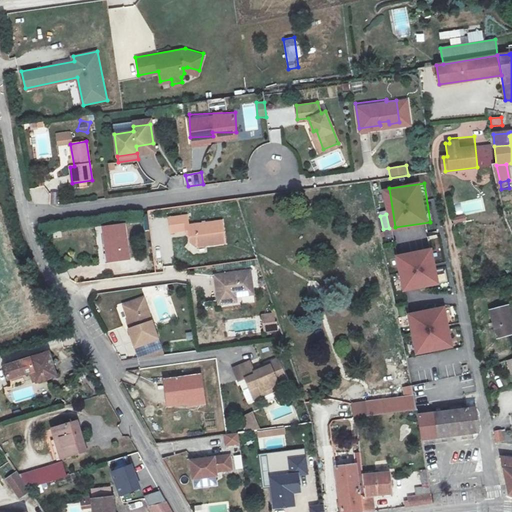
[(168,219),(171,233),(188,231),(190,244),(196,248),(225,243),(222,221),(188,226),(186,216),(168,219)]
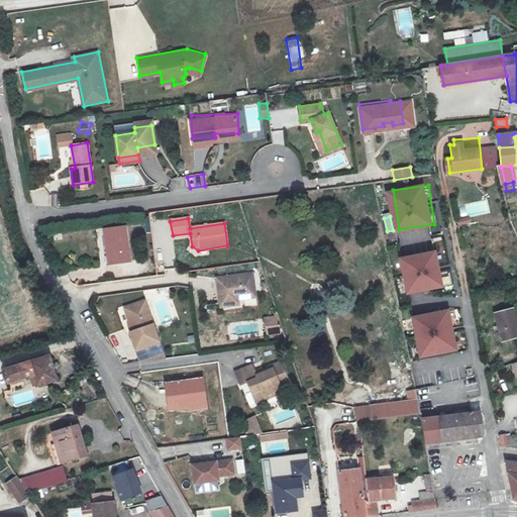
[(103,231),(105,248),(108,248),(110,266),(128,263),(123,228),(103,231)]
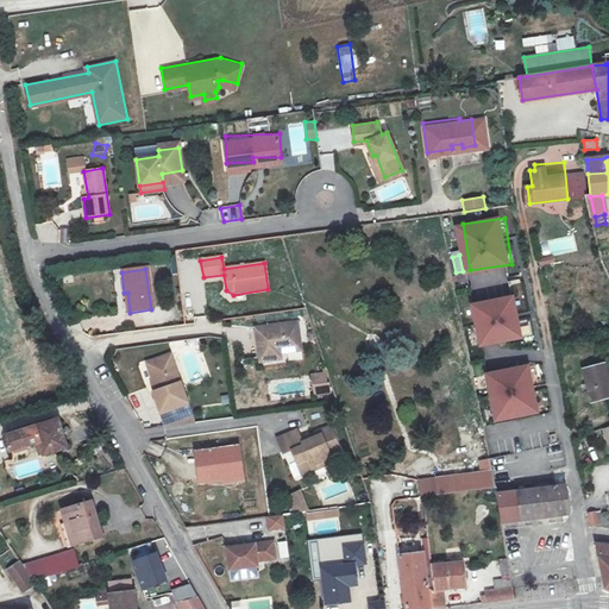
[(600,275),(584,283),(592,297),(607,290),(600,275)]
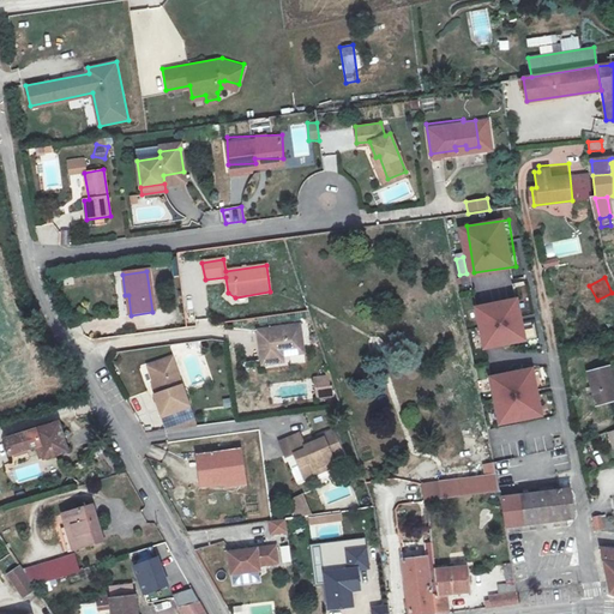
[(521,299),(479,305),(486,345),(527,339),(521,299)]
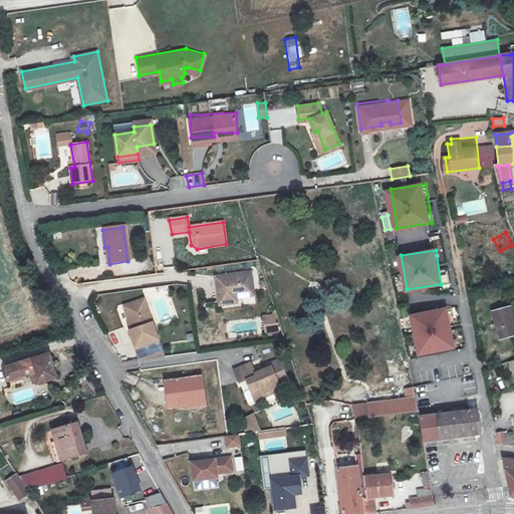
[(237,304),(236,300),(236,296),(253,294),(250,274),(215,279),(219,306),(237,304)]
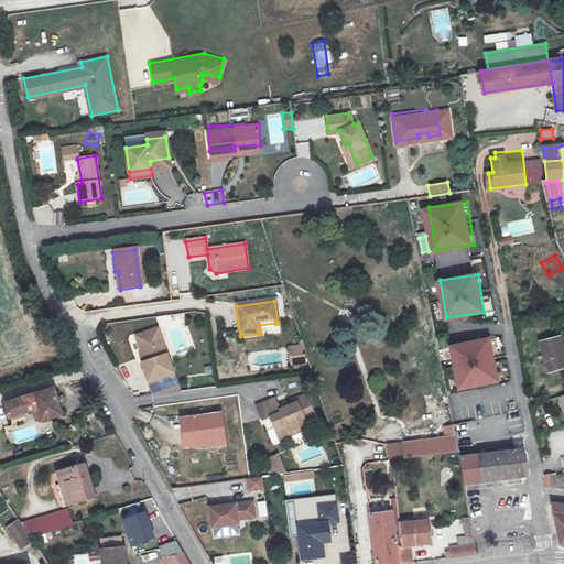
[(149,340),(140,344),(144,357),(148,365),(144,367),(151,383),(174,376),(160,333),(148,336),(149,340)]
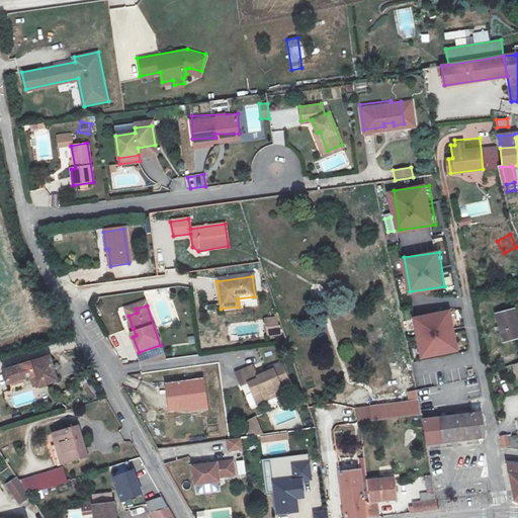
[(517,338),(517,319),(516,311),(498,315),(504,342),(517,338)]
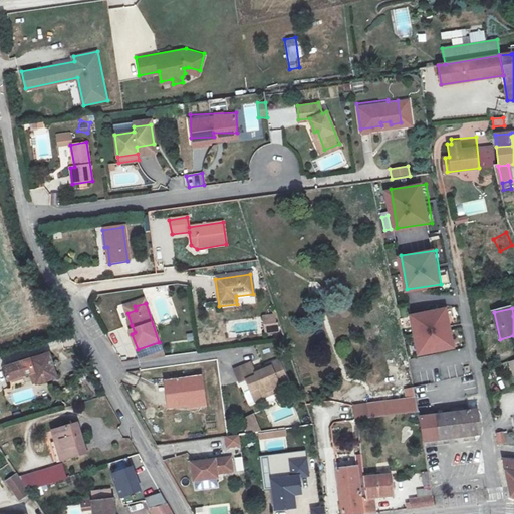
[(446,309),(411,314),(417,353),(453,347),(446,309)]
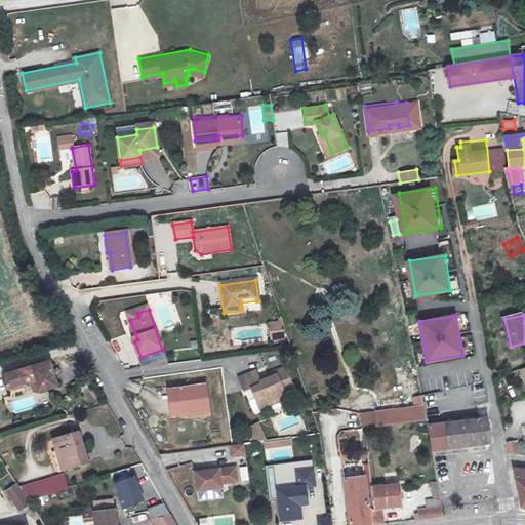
[(269,323),(272,340),(284,338),(281,321),(269,323)]
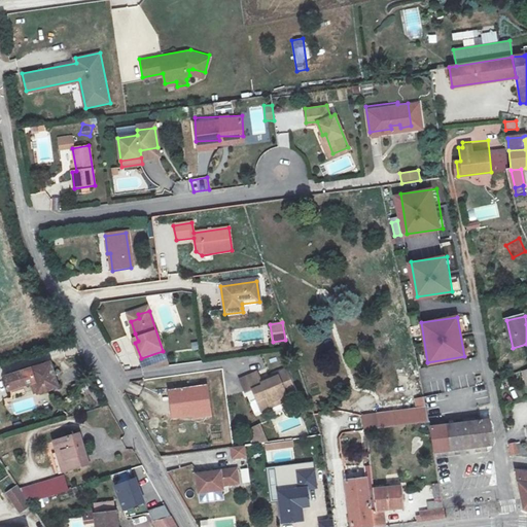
[(57,388),(49,364),(5,378),(11,398),(25,393),(23,386),(34,383),(37,394),(57,388)]
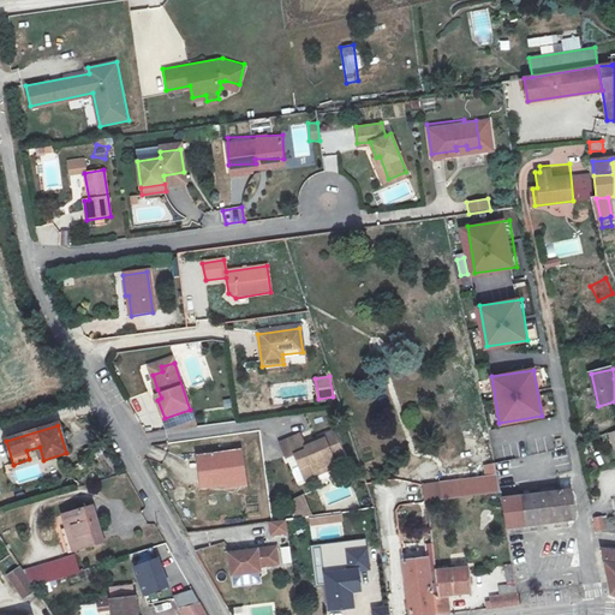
[(300,437),(280,446),(287,461),(294,459),(297,463),(305,483),(317,478),(316,473),(334,465),(333,464),(342,459),(333,436),(323,441),(324,442),(316,447),(317,449),(311,452),(310,451),(306,452),(300,437)]
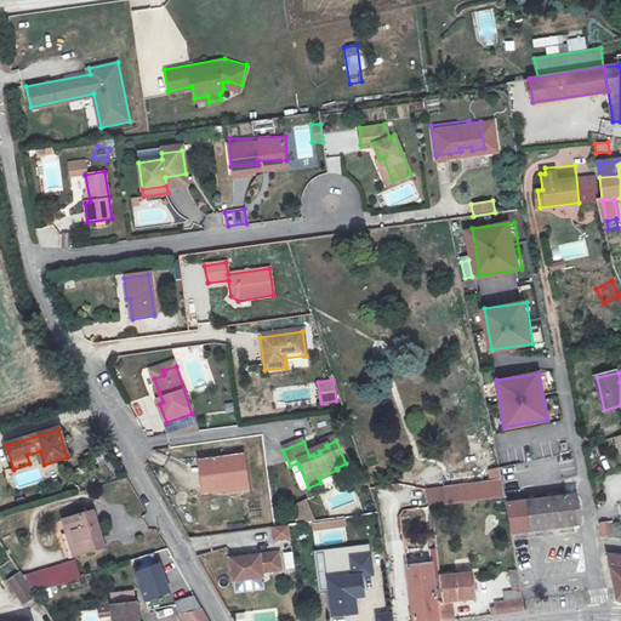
[(206,493),(227,490),(227,486),(244,484),(240,459),(203,465),(206,493)]
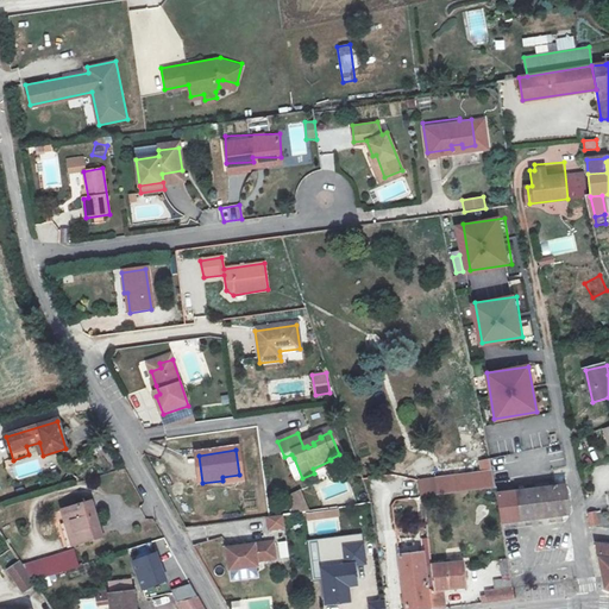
[(331,460),(313,469),(314,473),(333,465),(331,460)]
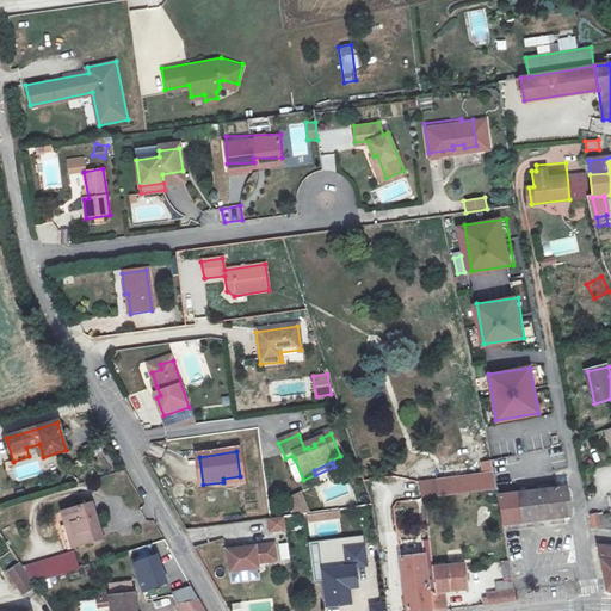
[(495,488),(493,473),(423,482),(424,499),(495,488)]
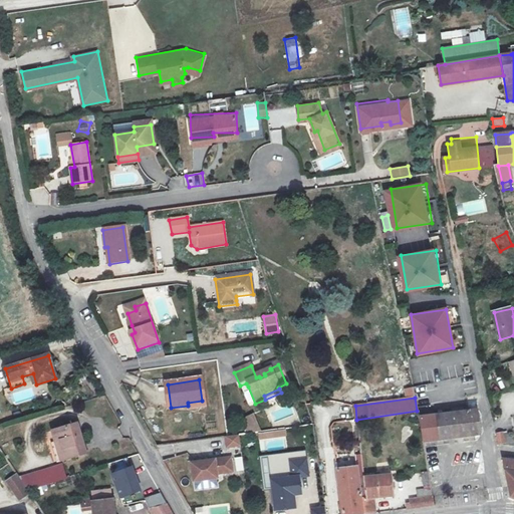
[(188,403),(188,406),(188,410),(203,408),(202,401),(188,403)]
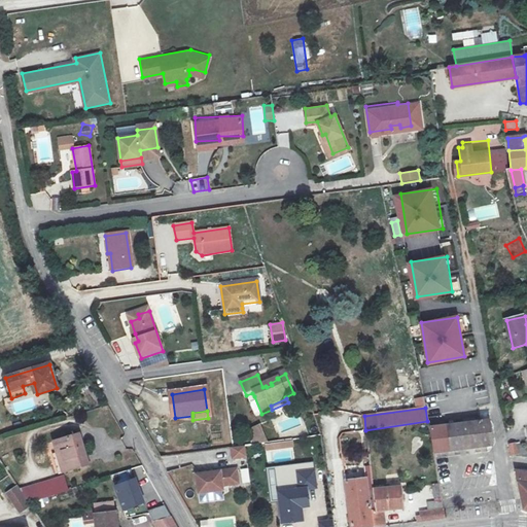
[(489,418),(429,426),(433,453),(493,445),(489,418)]
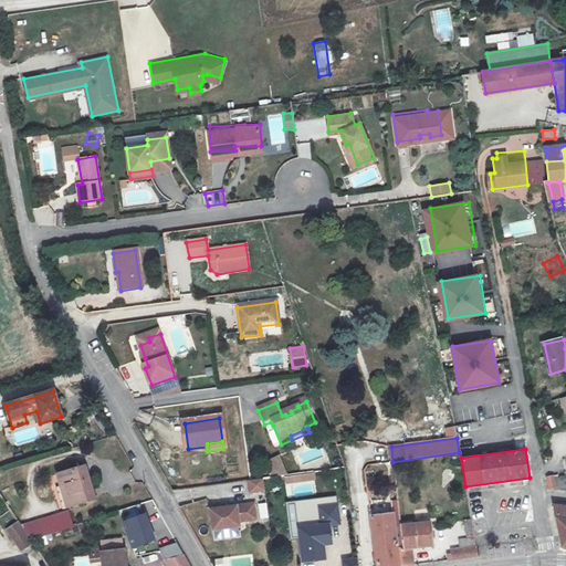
[(280,457),(266,462),(273,478),(284,475),(287,475),(280,457)]
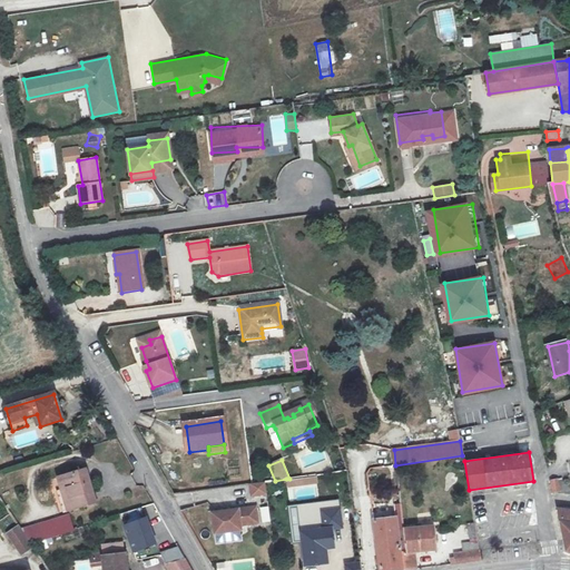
[(84,470),(56,479),(60,491),(55,492),(61,512),(66,511),(94,502),(84,470)]
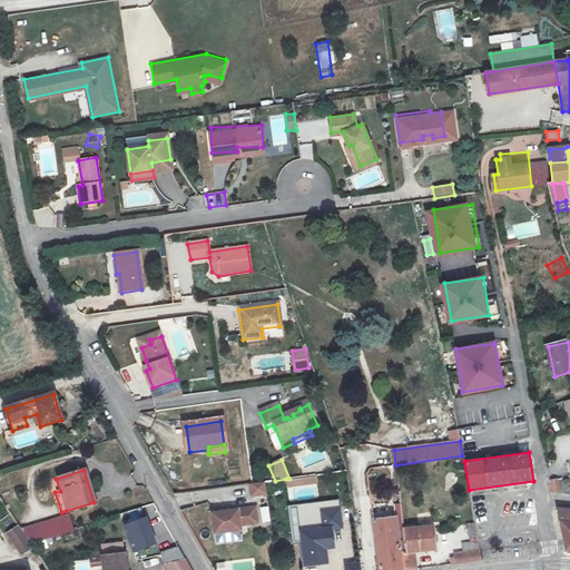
[(290,479),(286,479),(287,490),(314,485),(313,475),(290,479)]
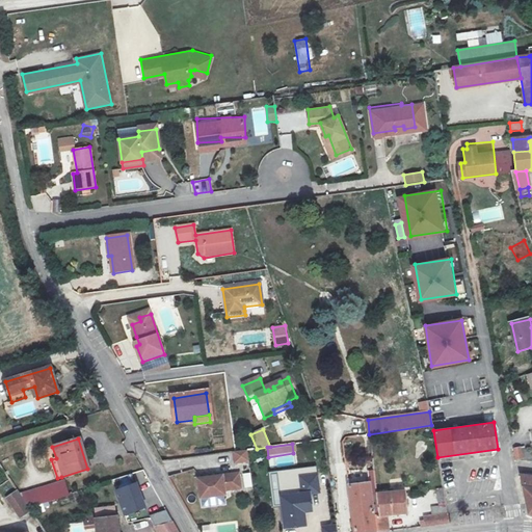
[(247,450),(232,451),(233,464),(248,462),(247,450)]
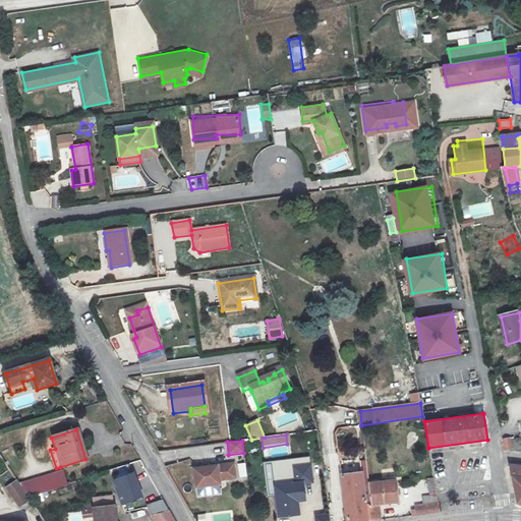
[(233,464),(191,465),(192,484),(218,483),(217,479),(233,479),(233,464)]
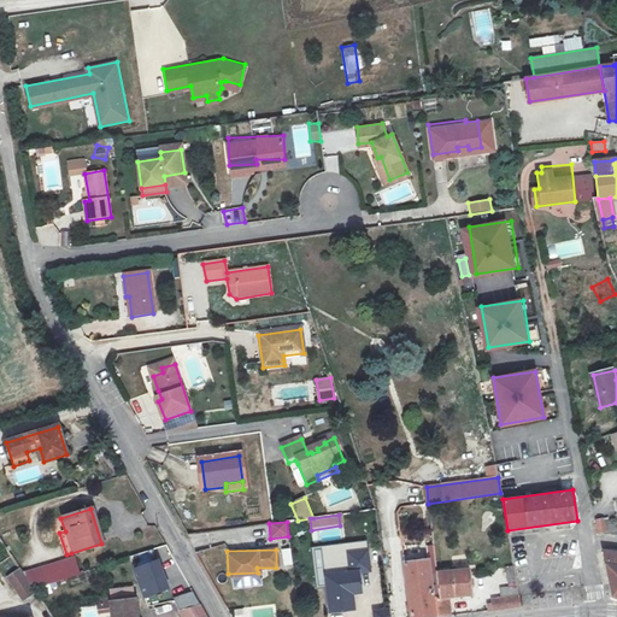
[(321,559),(323,576),(329,613),(353,611),(351,593),(360,592),(354,552),(334,556),(321,559)]
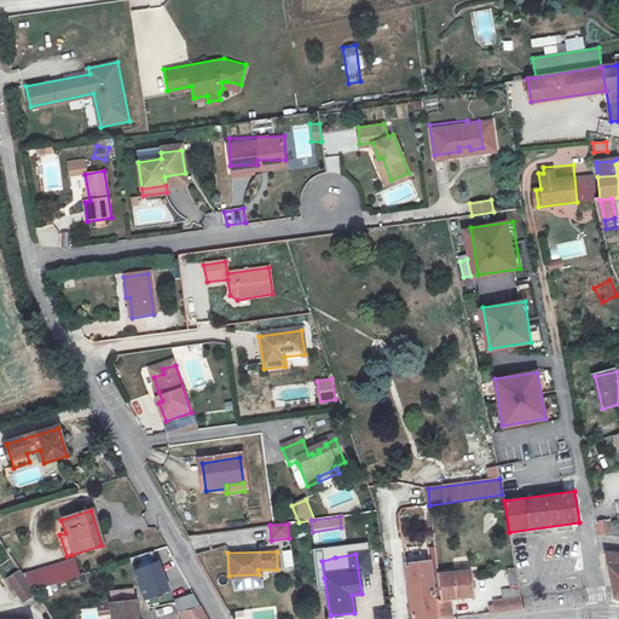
[(614,599),(618,599),(618,554),(605,554),(614,599)]
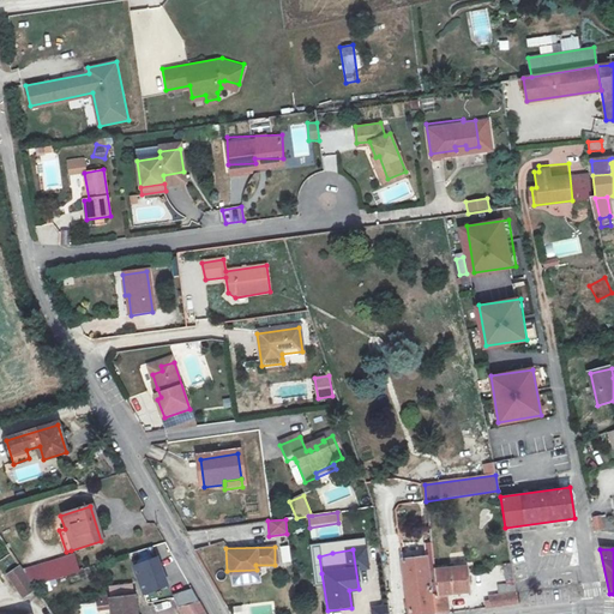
[(160,551),(133,557),(142,591),(168,585),(160,551)]
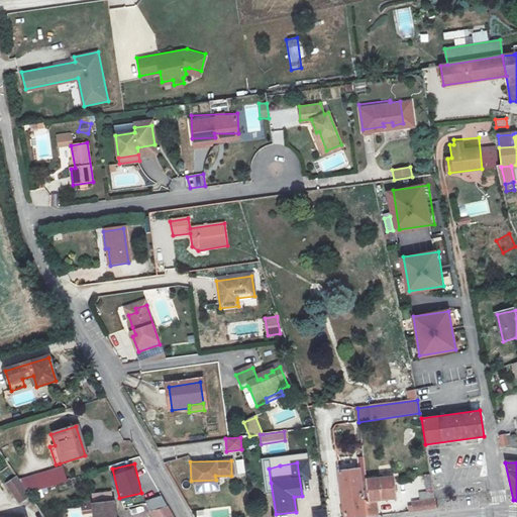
[(363,516),(362,482),(360,464),(350,467),(350,470),(335,473),(342,516),(363,516)]
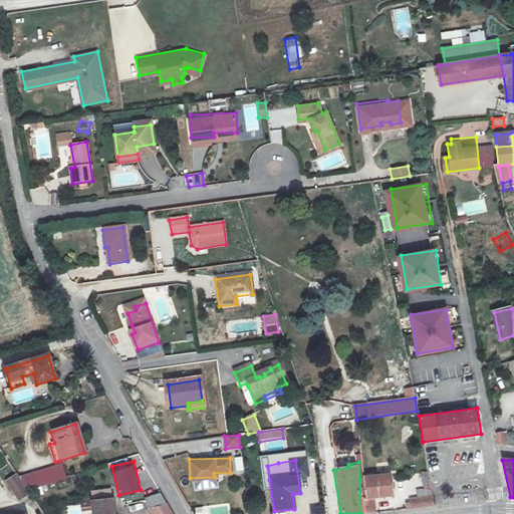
[(8,480),(14,476),(10,469),(4,474),(8,480)]
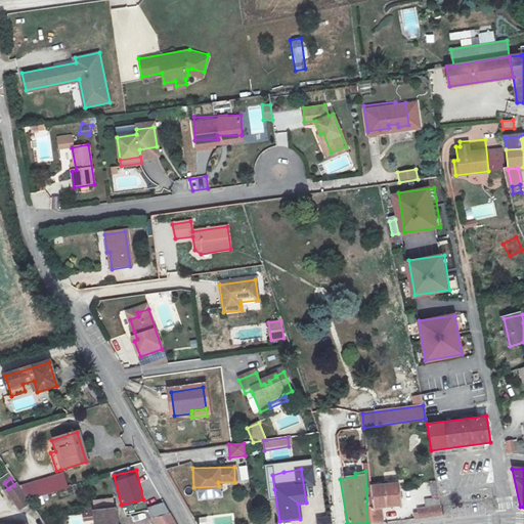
[(14,485),(8,489),(6,490),(19,511),(30,504),(28,499),(27,500),(16,484),(14,485)]
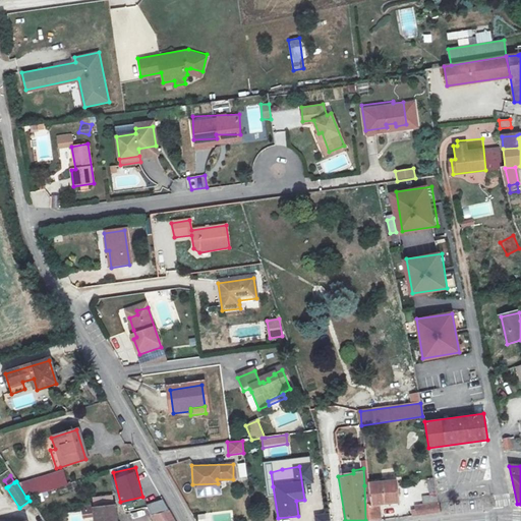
[(394,481),(364,485),(365,520),(370,520),(379,520),(378,505),(398,503),(394,481)]
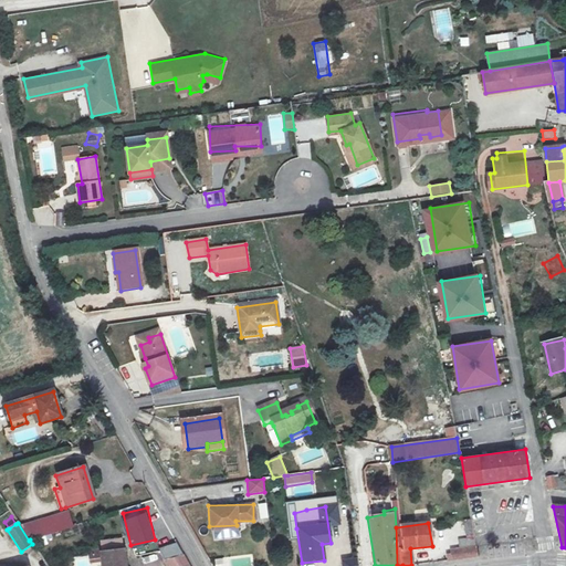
[(100,540),(102,554),(124,551),(122,536),(100,540)]
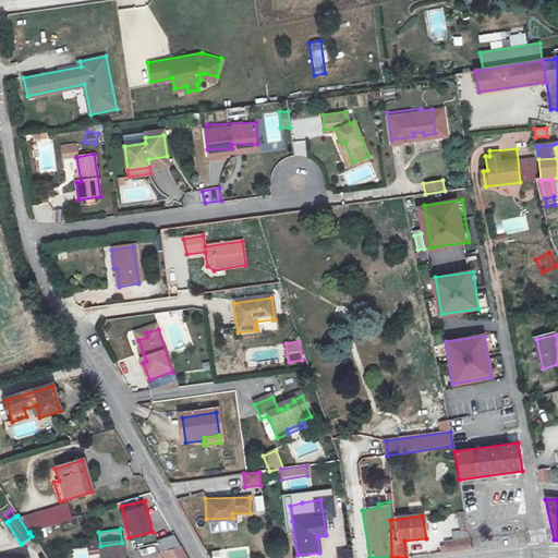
[(447,545),(441,546),(443,553),(470,548),(469,540),(468,541),(447,543),(447,545)]
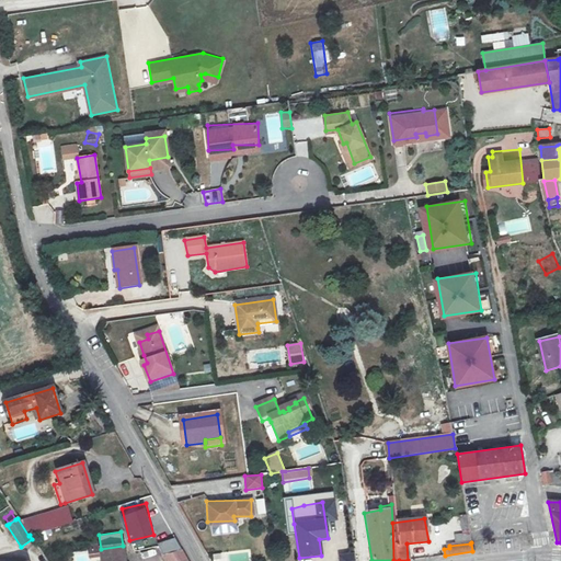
[(124,560),(123,546),(101,549),(102,560),(124,560)]
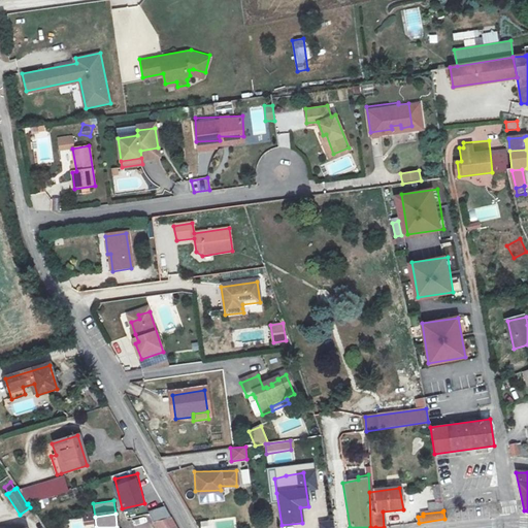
[(182,527),(174,514),(154,520),(155,527),(182,527)]
